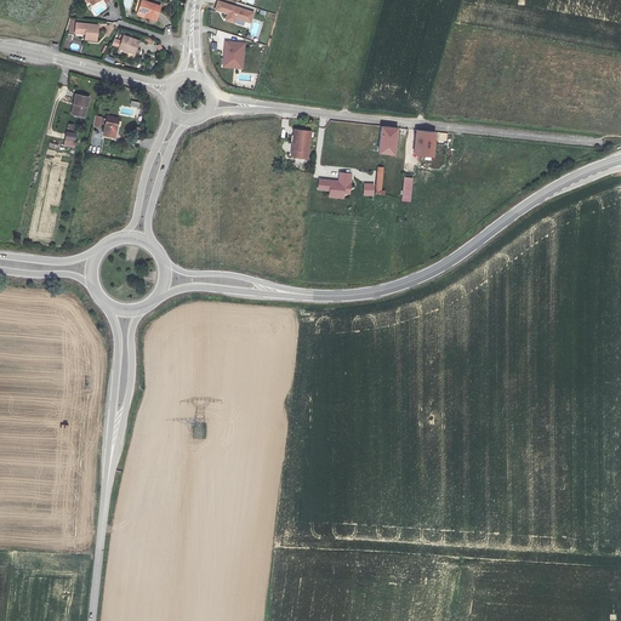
[(161,7),(142,0),(138,10),(148,13),(147,17),(157,21),(161,7)]
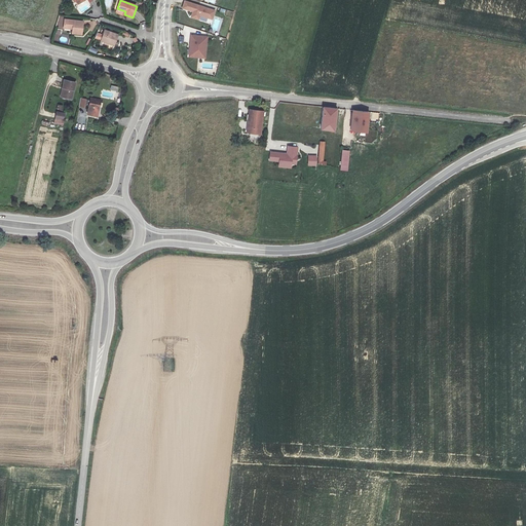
[(215,10),(185,1),(183,8),(193,11),(191,16),(198,19),(199,14),(213,19),(215,10)]
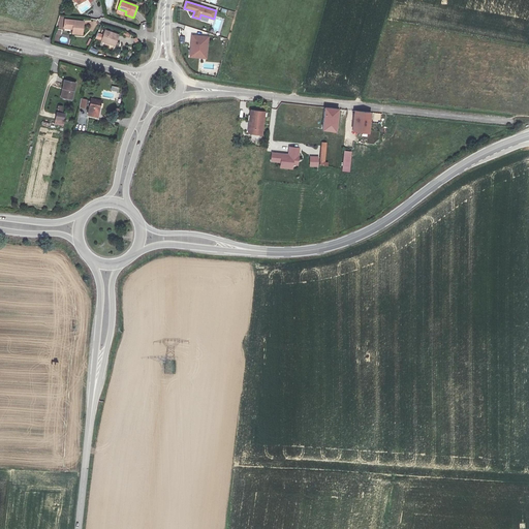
[(85,22),(65,20),(64,28),(73,29),(73,34),(83,35),(85,22)]
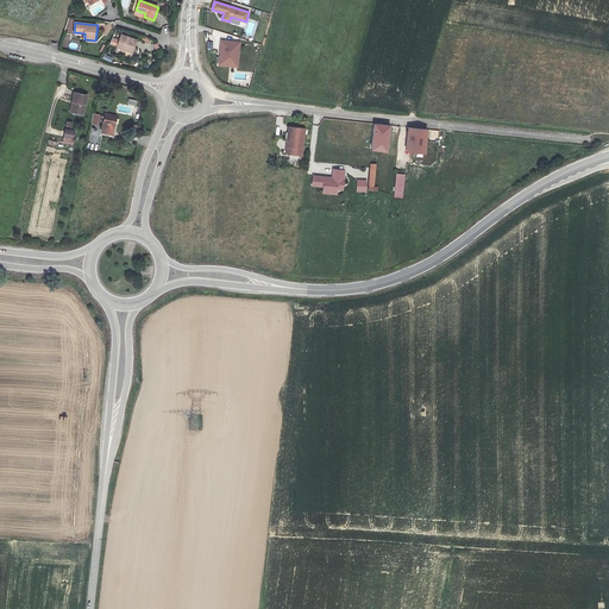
[(121,36),(120,41),(113,38),(110,43),(118,46),(118,48),(133,52),(137,41),(121,36)]
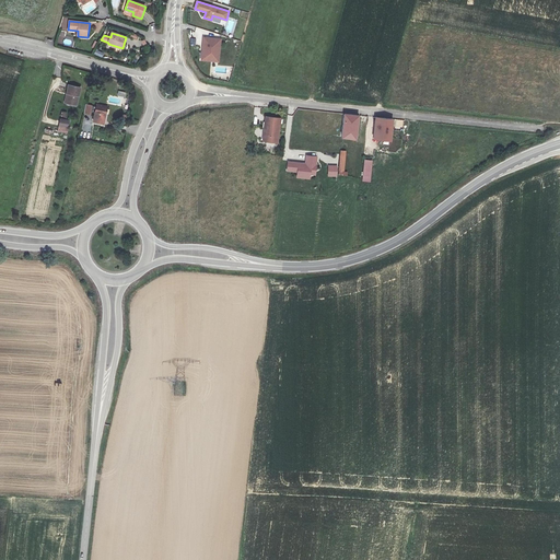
[(219,61),(221,39),(203,37),(201,59),(219,61)]
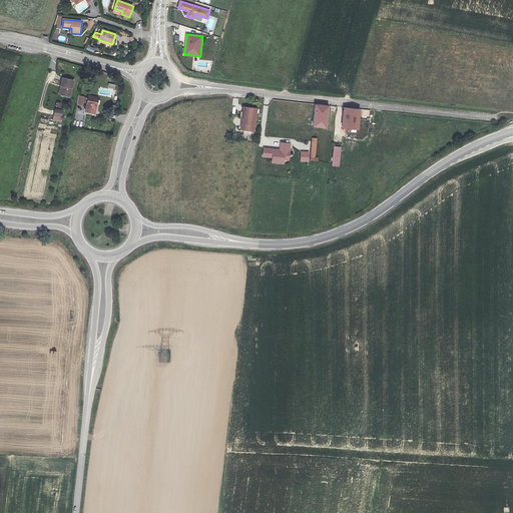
[(73,81),(63,78),(59,94),(71,97),(73,81)]
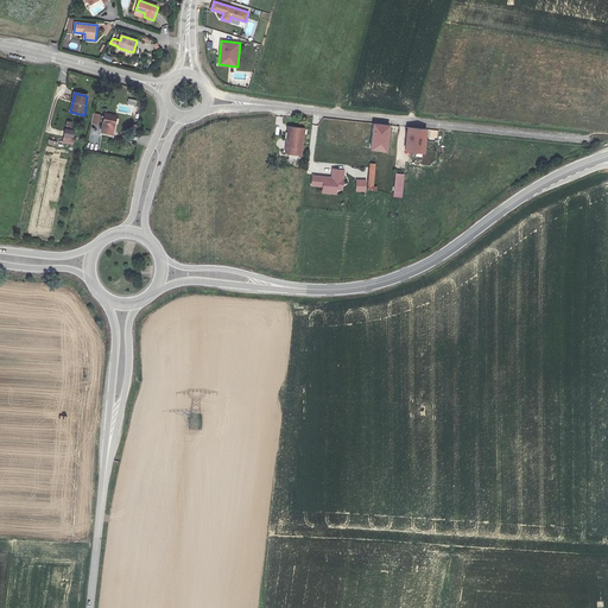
[(100,125),(101,114),(93,113),(92,124),(100,125)]
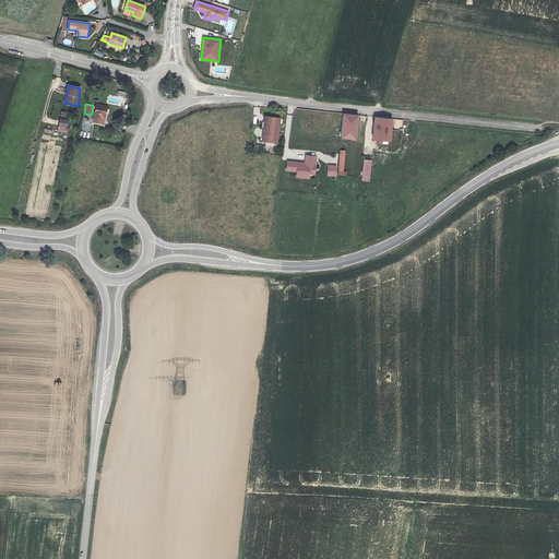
[(107,107),(96,105),(93,122),(104,123),(107,107)]
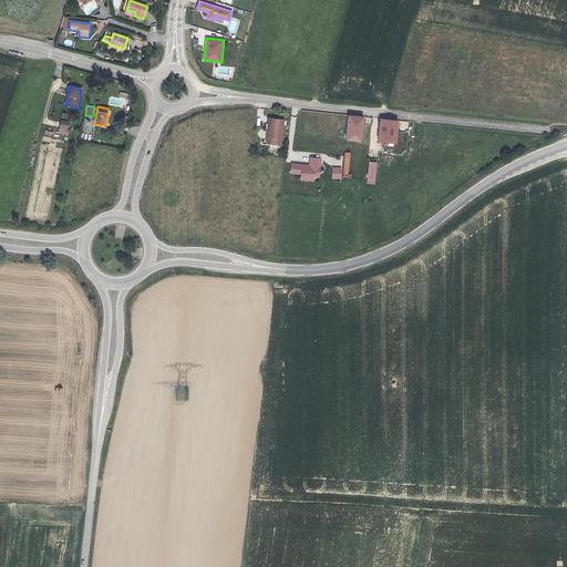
[(361,142),(363,117),(349,115),(347,141),(361,142)]
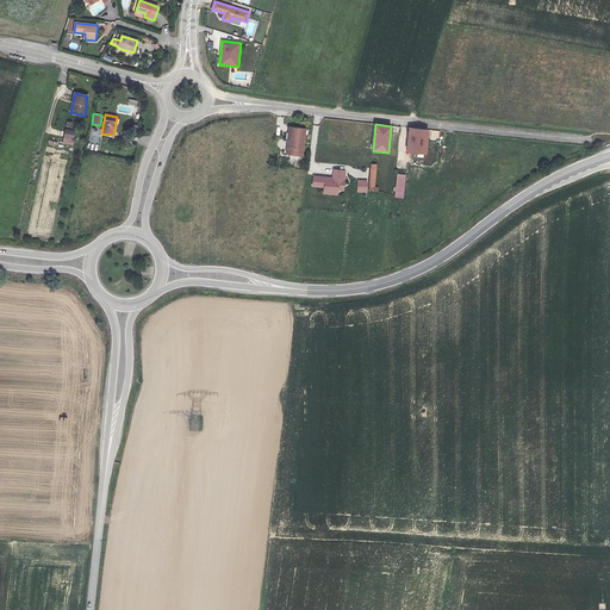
[(290,128),(286,154),(303,156),(305,130),(290,128)]
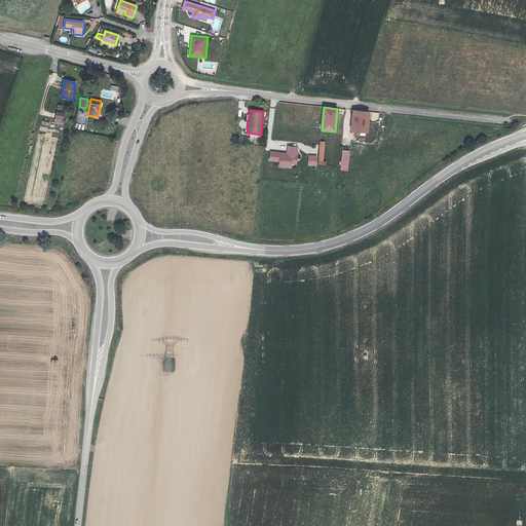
[(367,133),(369,112),(353,111),(351,130),(367,133)]
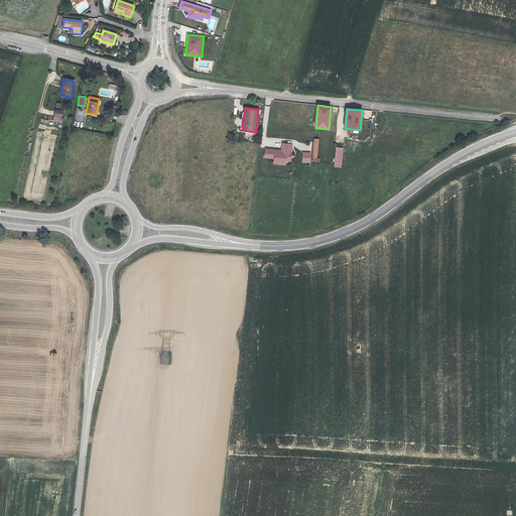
[(281,151),(265,149),(264,157),(274,158),(274,164),(285,165),(286,161),(290,161),(292,144),(282,143),(281,151)]
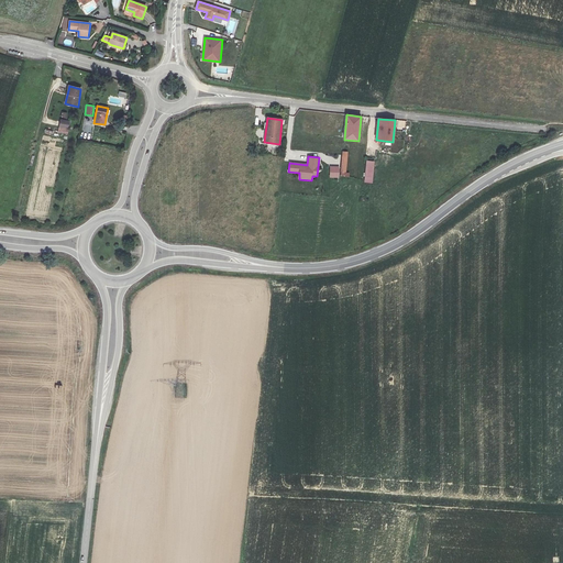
[(366,161),(364,183),(373,184),(374,162),(366,161)]
